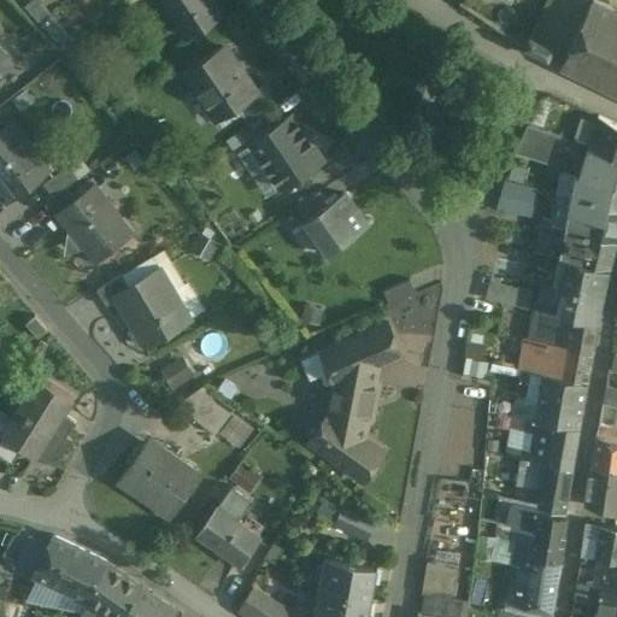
[(213,0),(160,0),(186,36),(222,12),(213,0)]
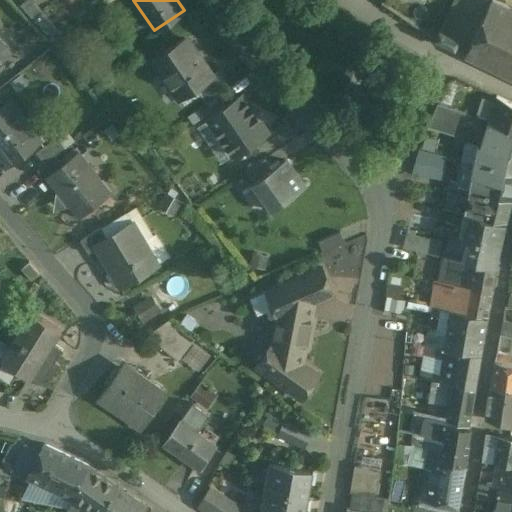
[(511,9),(492,0),(465,56),(511,78),(511,9)]
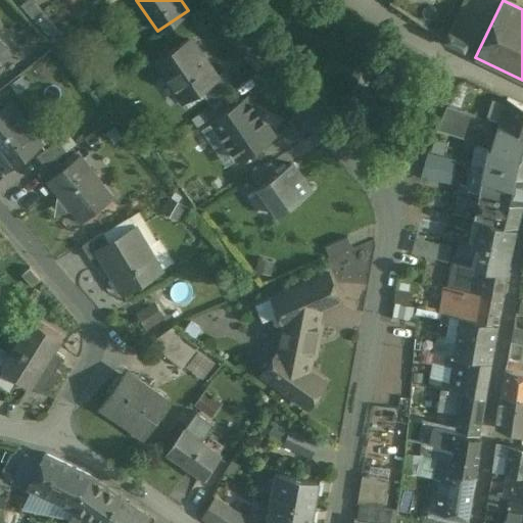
[(469,41),(448,31),(443,40),(464,50),(469,41)]
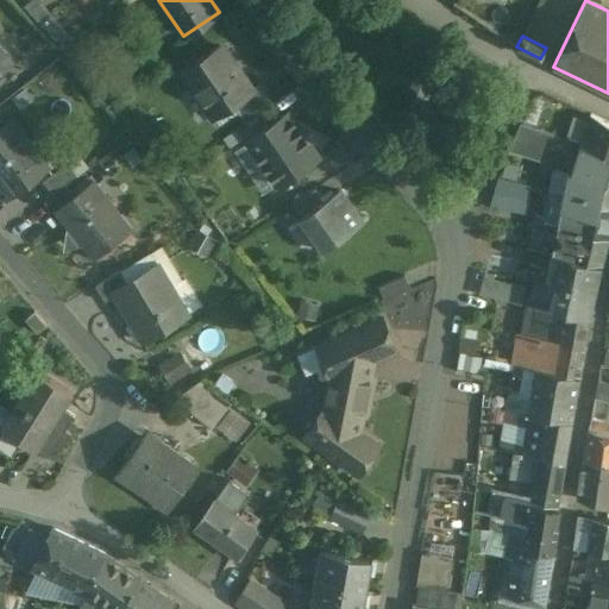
[(221,46),(182,74),(212,118),(232,105),(251,90),(251,89),(221,46)]
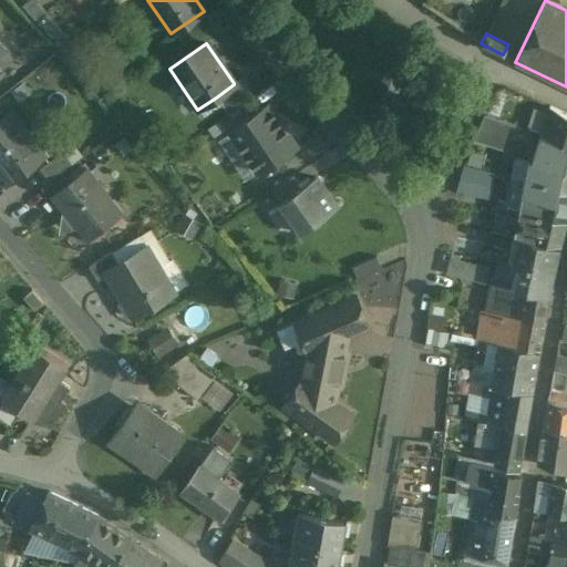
[(234,84),(216,98),(228,115),(254,99),(240,79),(234,83),(234,84)]
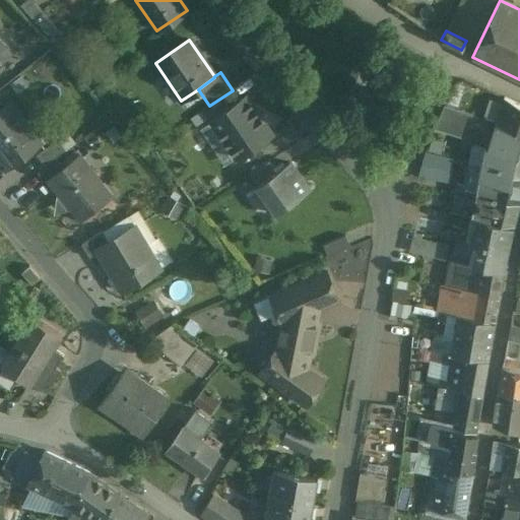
[(247,95),(208,122),(235,161),(273,135),(247,95)]
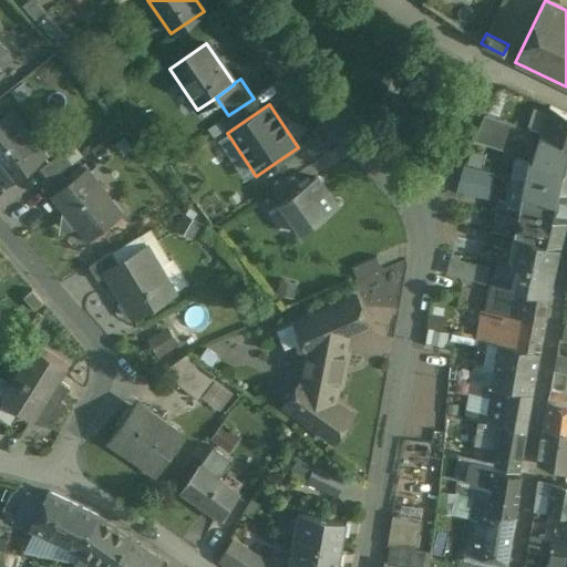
[(566,114),(549,106),(540,134),(555,141),(566,146),(566,114)]
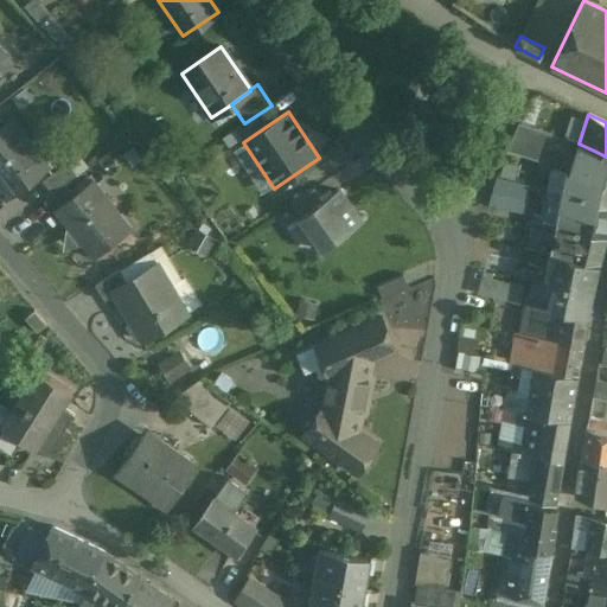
[(46,166),(13,120),(0,129),(0,183),(8,195),(46,166)]
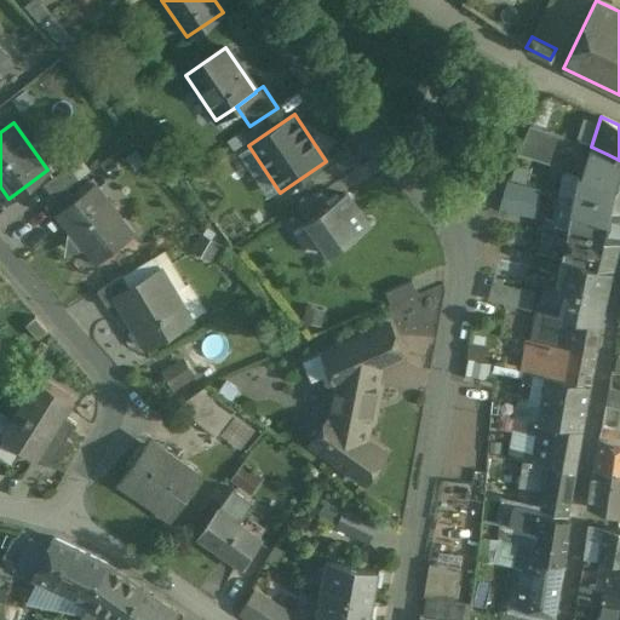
[(562,137),(529,126),(518,154),(551,165),(562,137)]
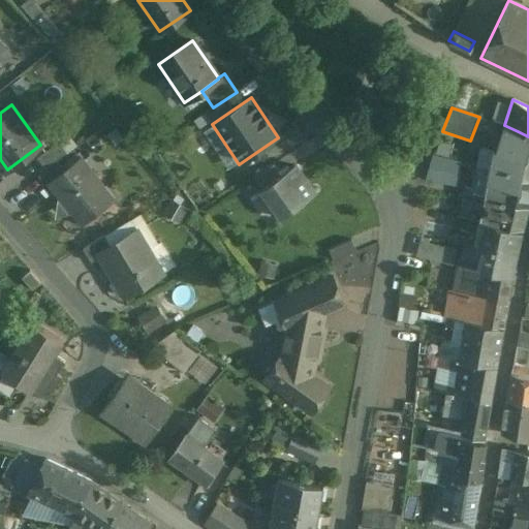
[(518,131),(504,125),(500,139),(515,144),(518,131)]
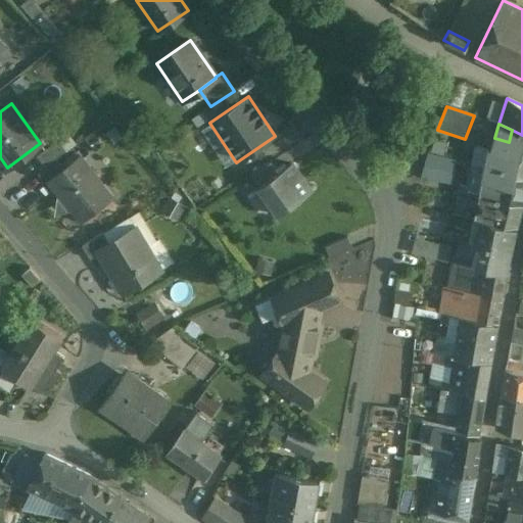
[(522,135),(512,130),(509,142),(506,153),(522,157),(522,135)]
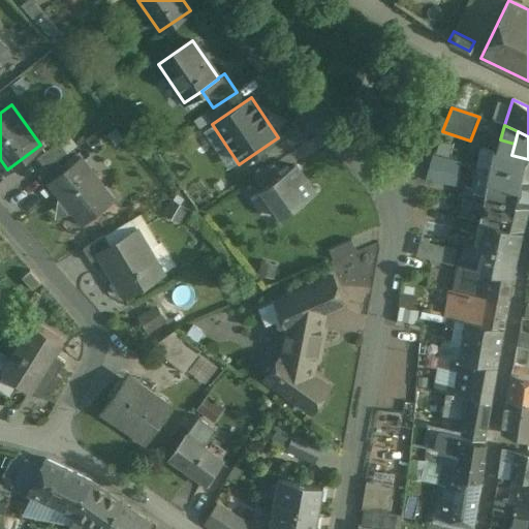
[(515,144),(500,139),(497,150),(508,154),(511,155),(515,144)]
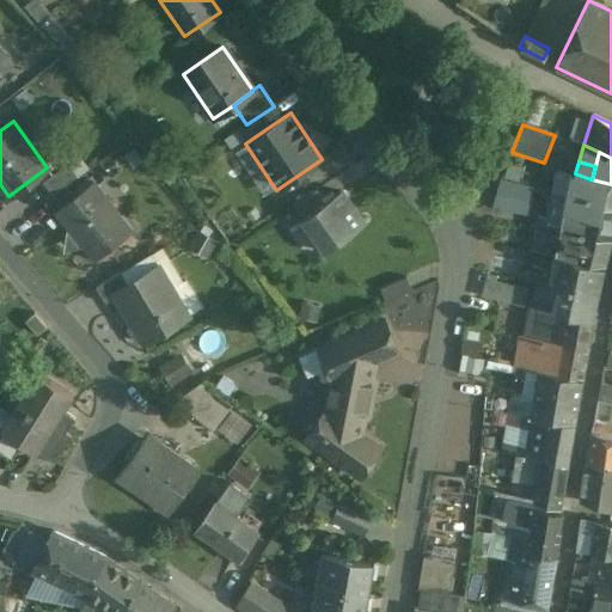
[(66,164),(42,182),(53,196),(65,188),(77,178),(66,164)]
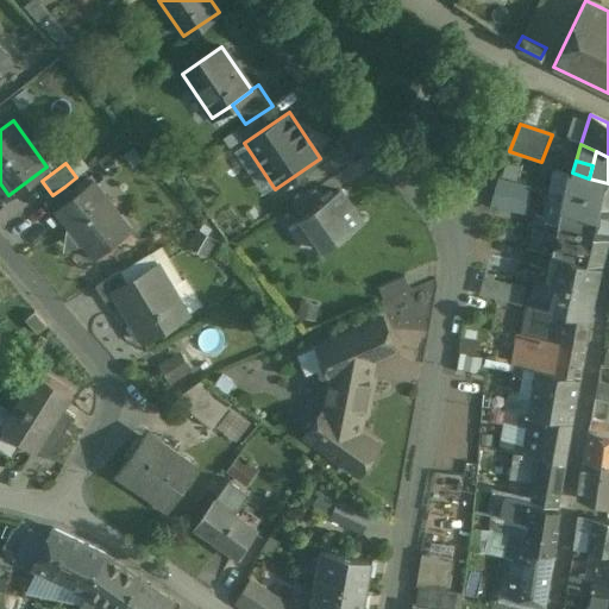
[(572,173),(567,170),(563,194),(578,198),(585,177),(572,173)]
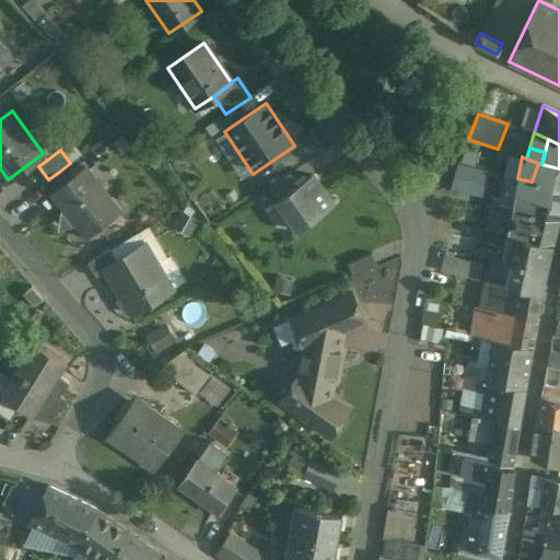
[(482,196),(490,168),(459,160),(451,186),(482,196)]
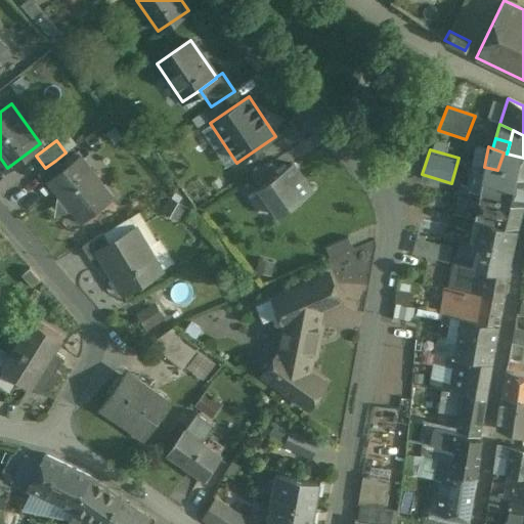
[(523,158),(507,154),(504,153),(497,170),(513,173),(523,176),(523,158)]
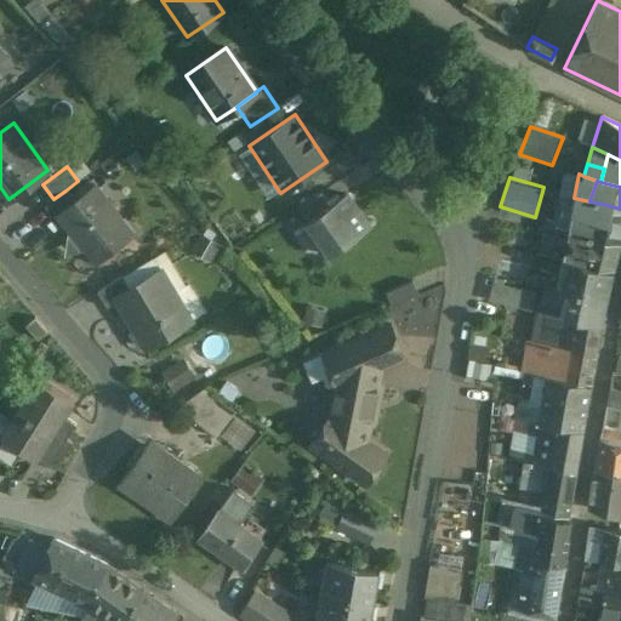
[(74,201),(55,216),(92,263),(131,234),(95,186),(74,201)]
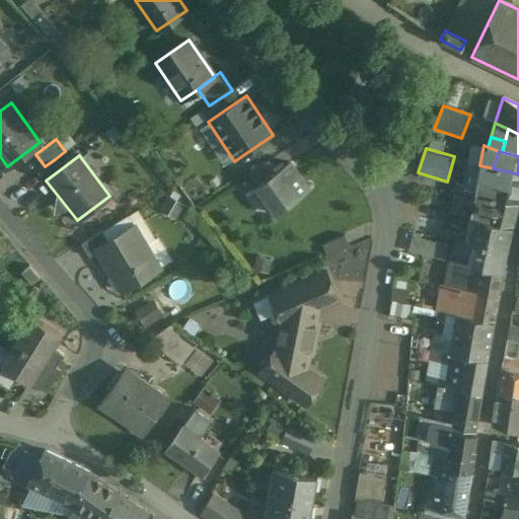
[(45,166),(35,172),(43,182),(46,180),(62,168),(55,159),(45,166)]
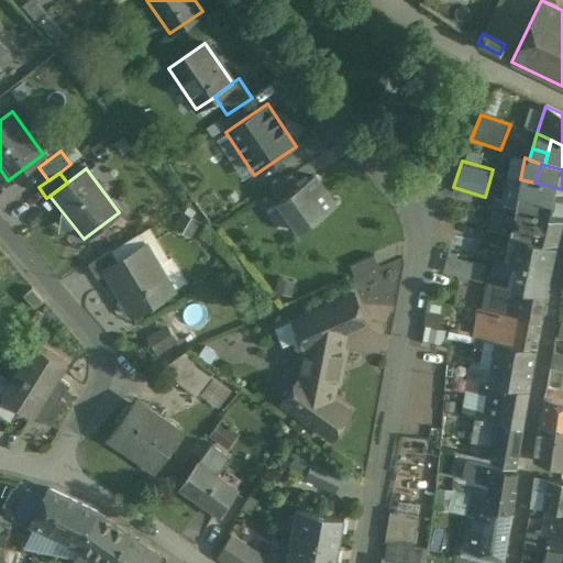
[(291,174),(269,189),(277,200),(298,185),(291,174)]
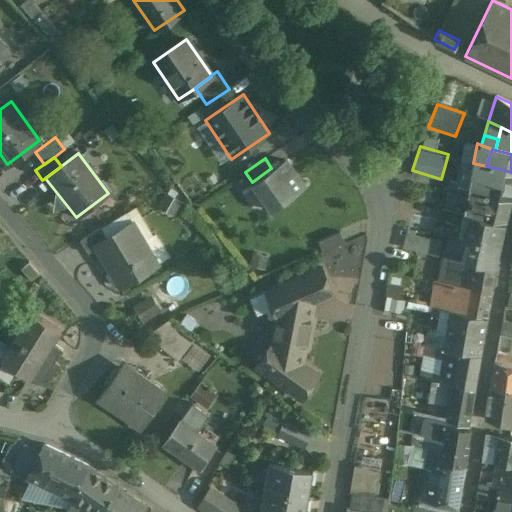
[(252,182),(253,184),(254,183),(272,208),(271,209),(272,211),(304,188),(283,160),(271,168),(252,182)]
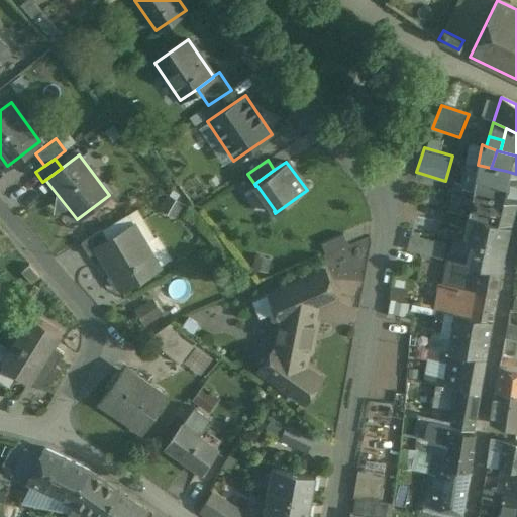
[(491,168),(478,165),(476,179),(487,182),(491,168)]
